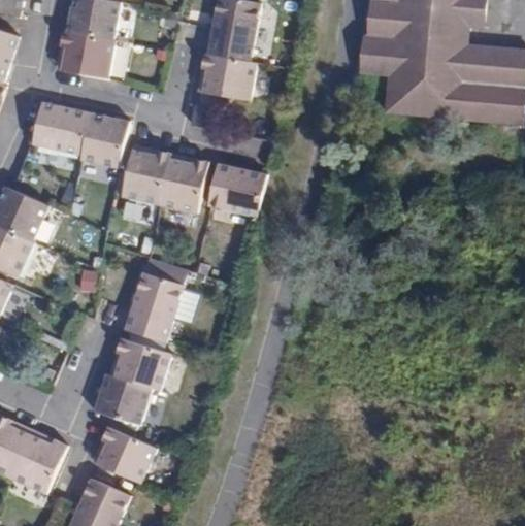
[(0,12),(20,17),(23,0),(0,0),(0,12)]
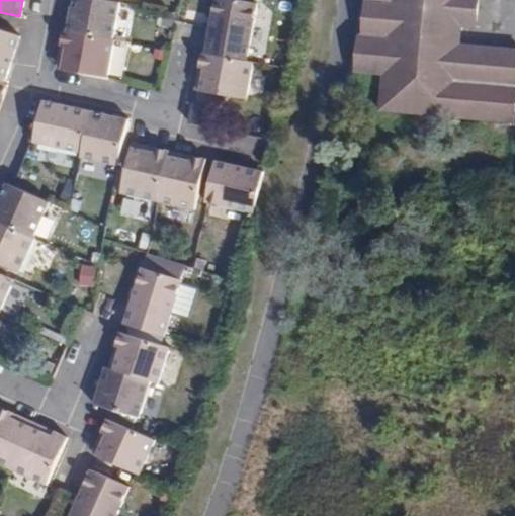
[(110,37),(116,0),(70,0),(65,29),(110,37)]
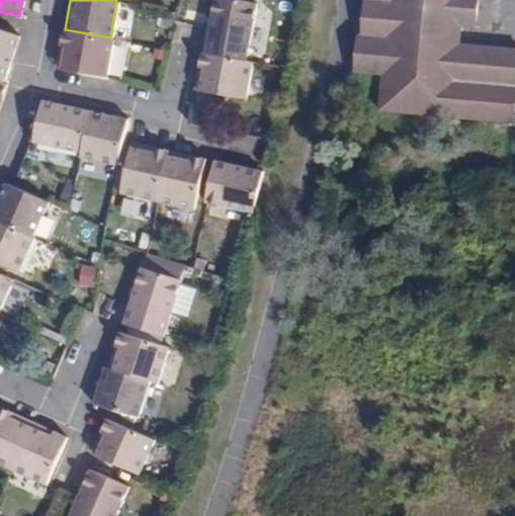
[(204,52),(244,59),(254,3),(238,0),(212,0),(204,48),(204,52)]
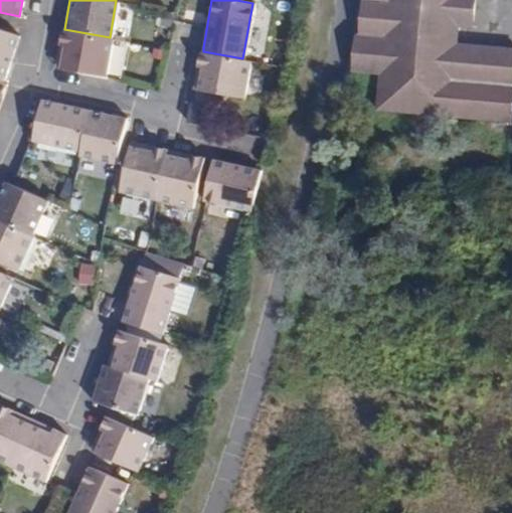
[(366,0),(363,33),(360,33),(358,72),(382,74),(379,110),(511,120),(511,45),(476,42),(478,0),(366,0)]
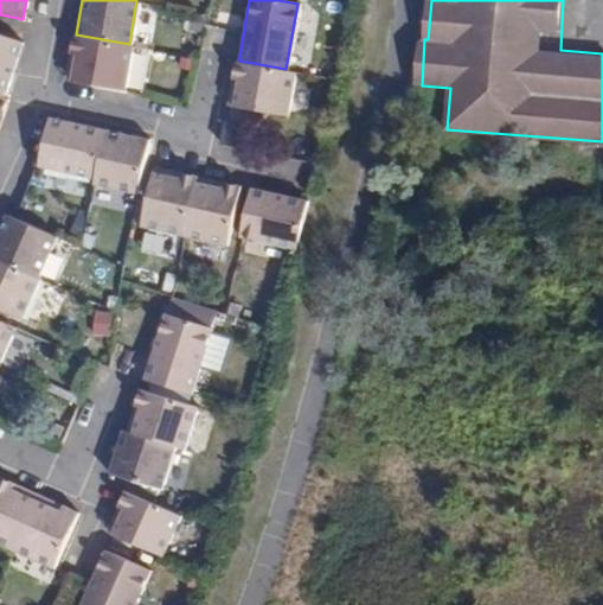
[(0,94),(4,95),(20,43),(0,34),(0,94)]
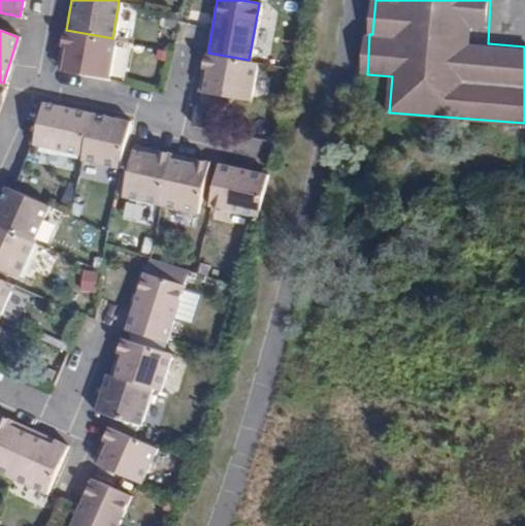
[(63,30),(60,47),(63,47),(61,67),(107,77),(115,38),(112,38),(66,30),(63,30)]
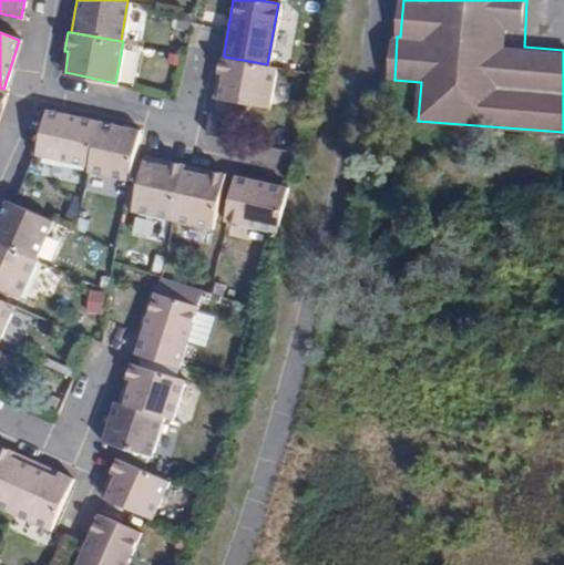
[(266,108),(275,65),(267,64),(224,57),(219,55),(216,76),(219,78),(216,98),(266,108)]
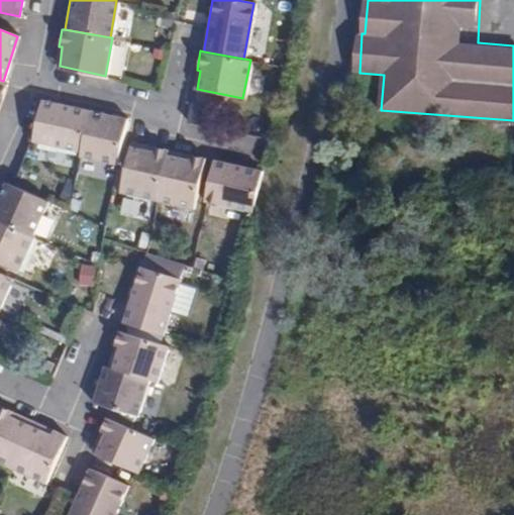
[(89,109),(40,99),(31,139),(80,149),(89,109)]
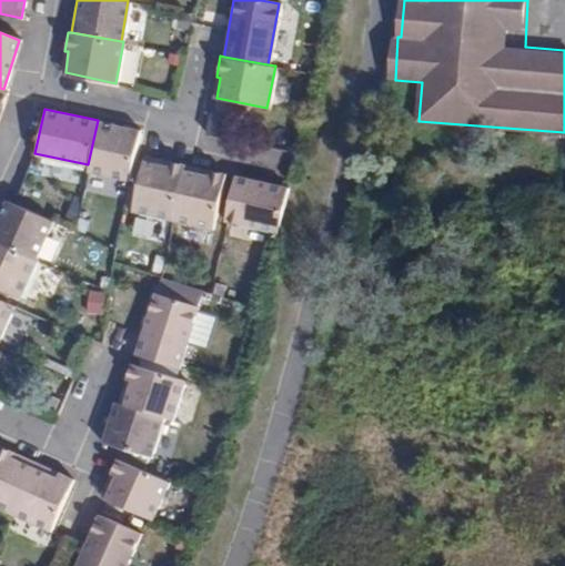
[(205,133),(225,137),(229,114),(210,111),(205,133)]
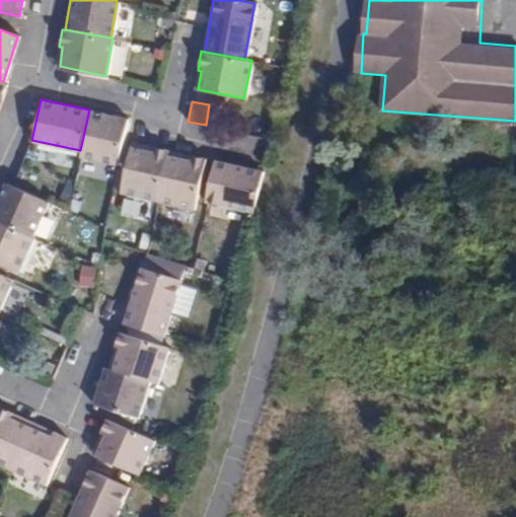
[(78,159),(116,167),(127,119),(89,109),(80,150),(78,159)]
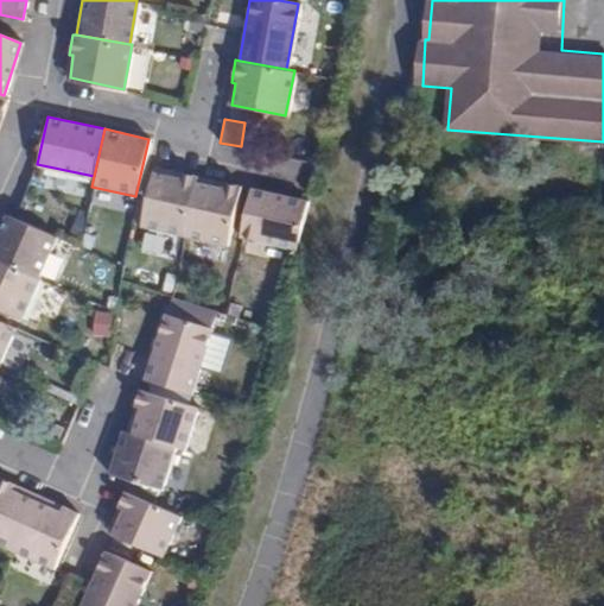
[(138,226),(183,237),(195,182),(197,175),(177,171),(176,178),(151,172),(138,226)]
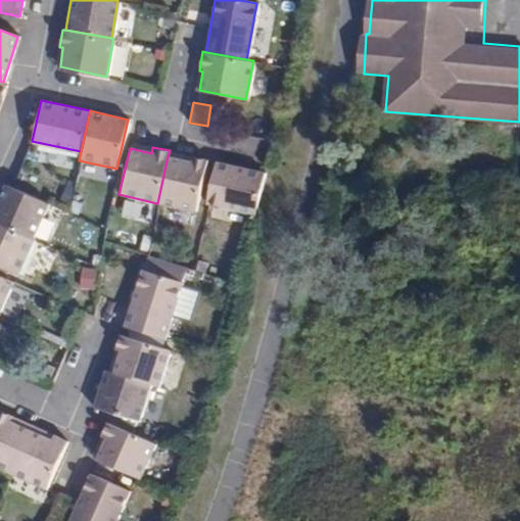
[(192,211),(205,158),(190,155),(188,161),(168,156),(157,203),(192,211)]
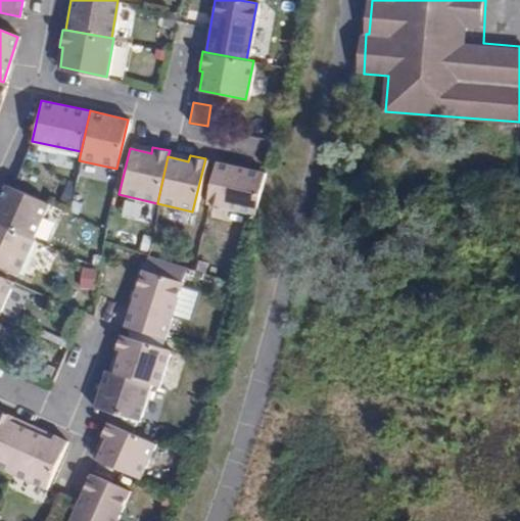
[(205,204),(254,217),(264,172),(215,160),(205,204)]
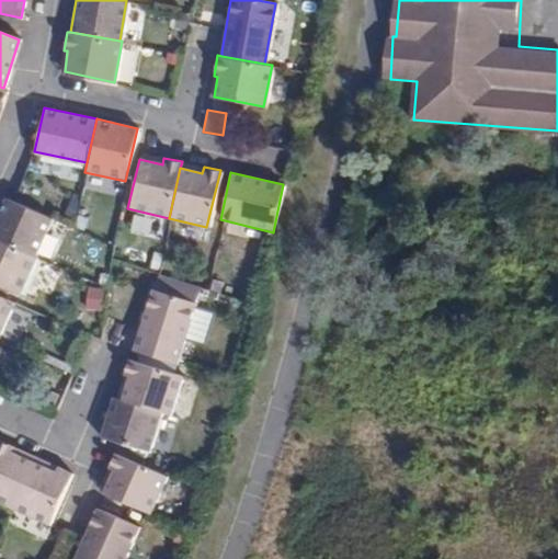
[(0,238),(33,253),(50,216),(6,196),(0,208),(0,238)]
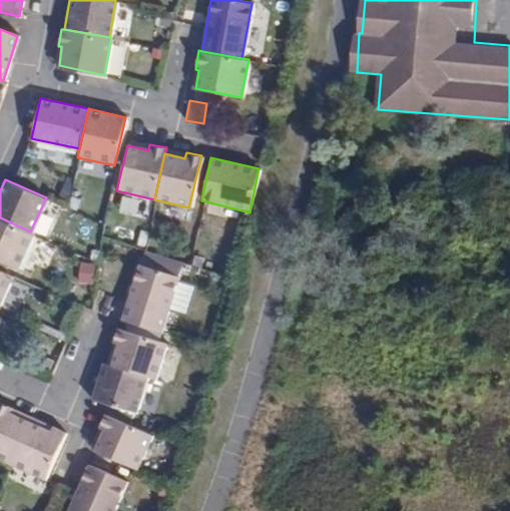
[(0,262),(16,270),(33,232),(30,231),(0,217),(0,262)]
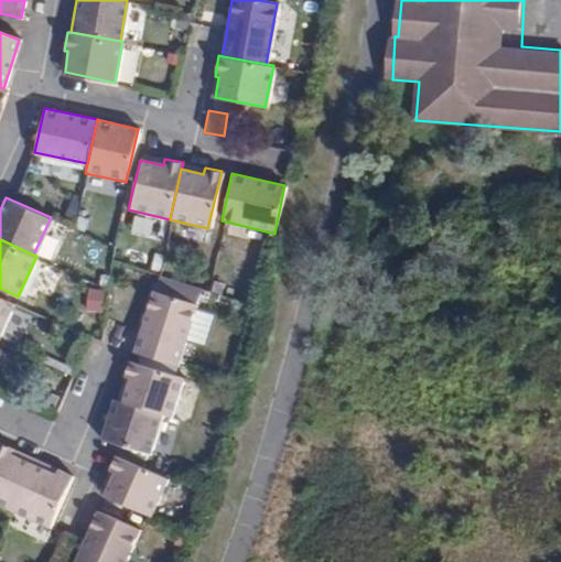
[(158,273),(151,292),(195,306),(201,287),(158,273)]
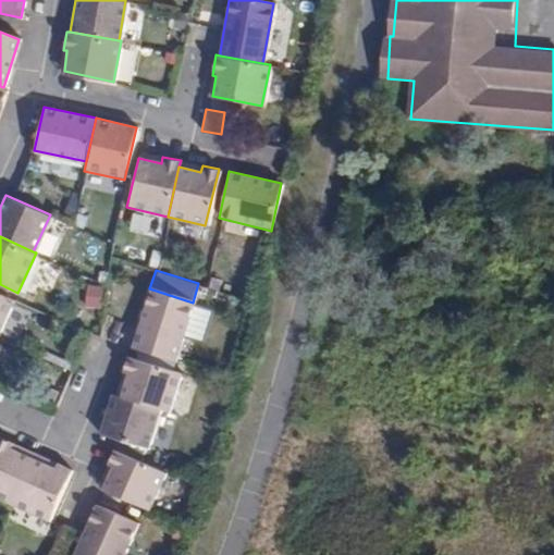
[(131,345),(174,359),(183,334),(198,338),(207,308),(193,303),(149,288),(131,345)]
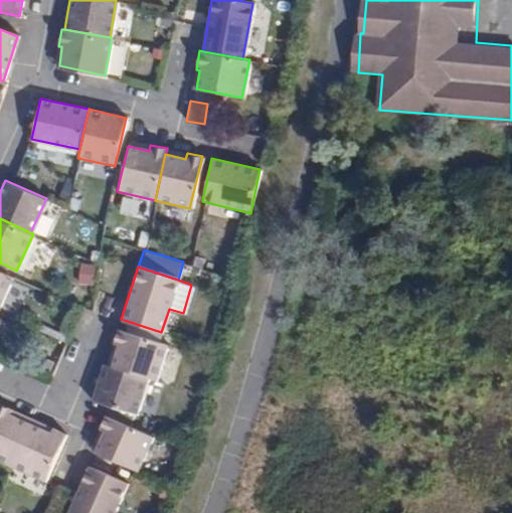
[(0,302),(12,276),(0,270),(0,302)]
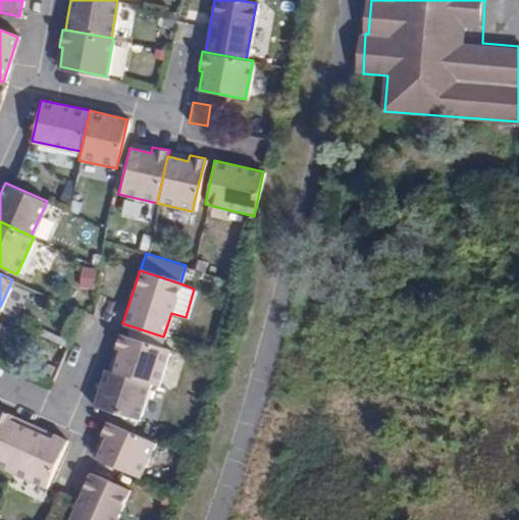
[(149,381),(158,384),(167,350),(119,332),(114,351),(118,353),(112,370),(149,381)]
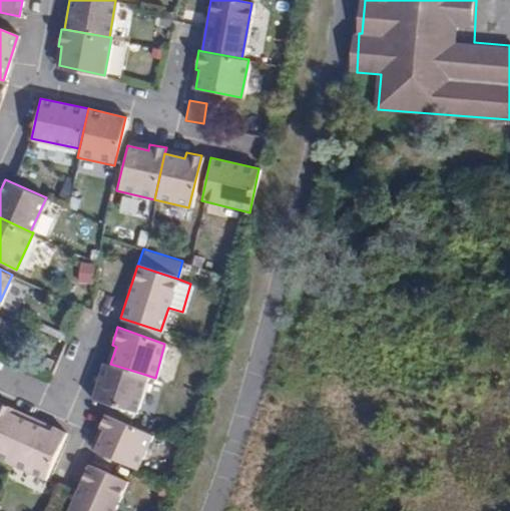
[(92,398),(135,411),(146,375),(110,364),(103,362),(92,398)]
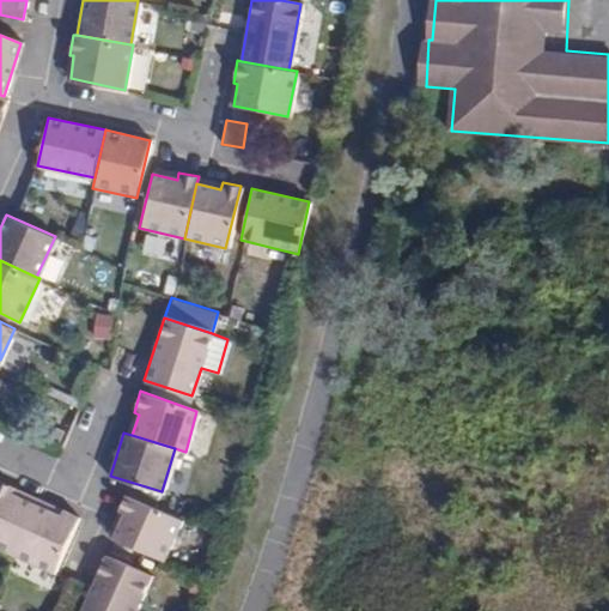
[(0,551),(11,557),(34,506),(8,495),(11,485),(0,479),(0,551)]
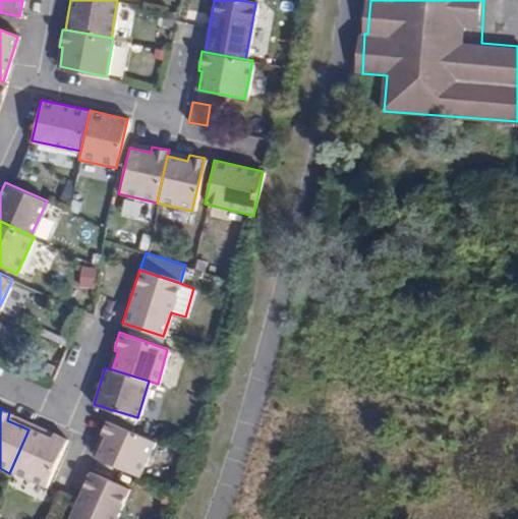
[(32,422),(9,412),(7,420),(29,429),(32,422)]
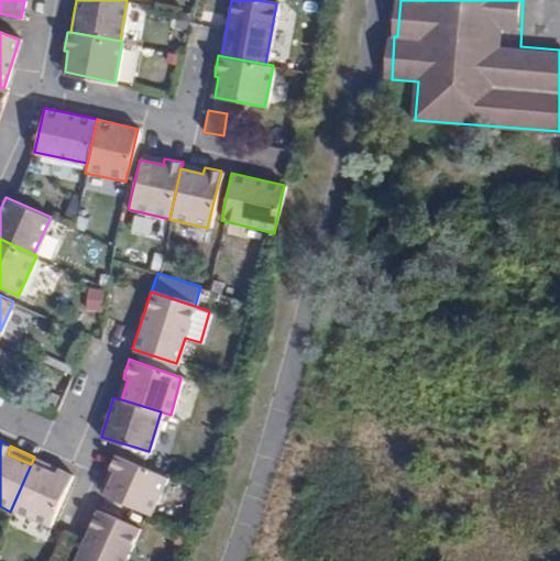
[(112,475),(103,493),(149,514),(165,476),(116,453),(107,472),(112,475)]
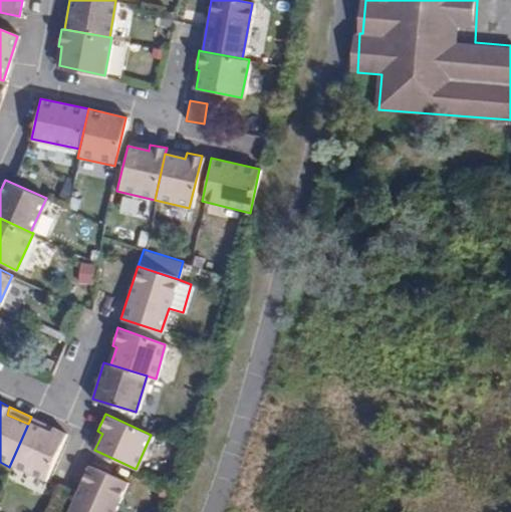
[(31,417),(28,424),(47,432),(51,426),(31,417)]
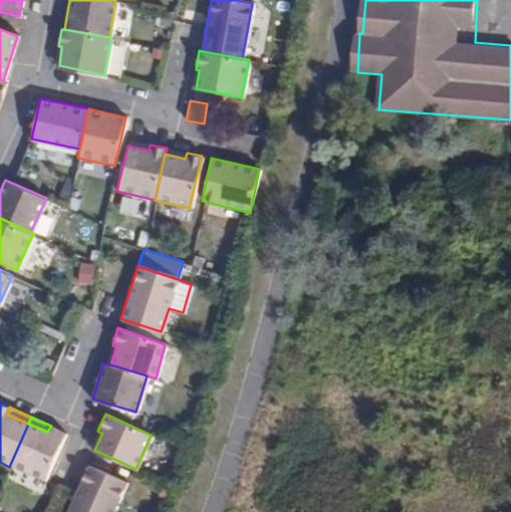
[(28,424),(9,467),(42,481),(63,432),(51,426),(47,432),(28,424)]
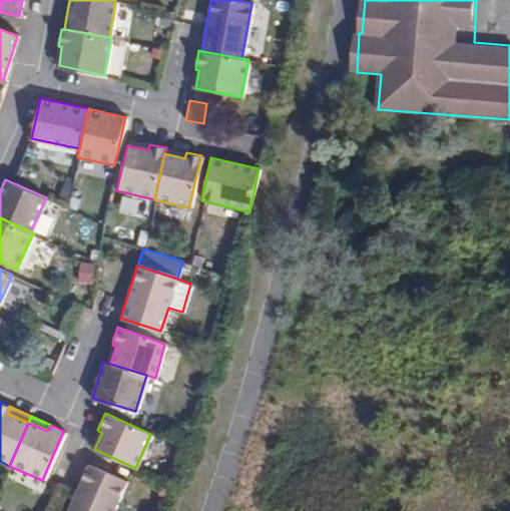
[(87,466),(73,496),(66,510),(111,510),(125,484),(87,466)]
